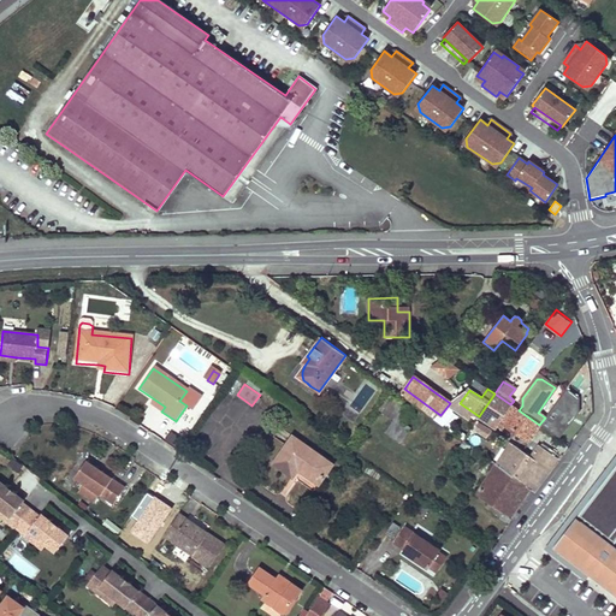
[(545,418),(539,425),(560,438),(580,410),(580,398),(567,390),(545,418)]
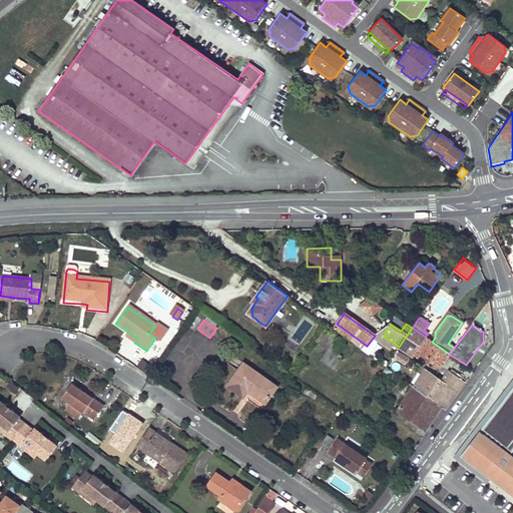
[(425,337),(412,328),(399,347),(410,354),(412,352),(418,358),(421,355),(440,368),(449,354),(432,342),(425,337)]
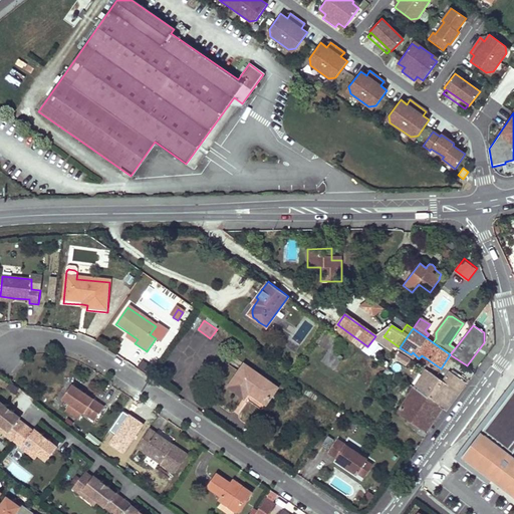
[(334,355),(343,342),(324,329),(315,341),(327,350),(320,360),(334,369),(341,360),(334,355)]
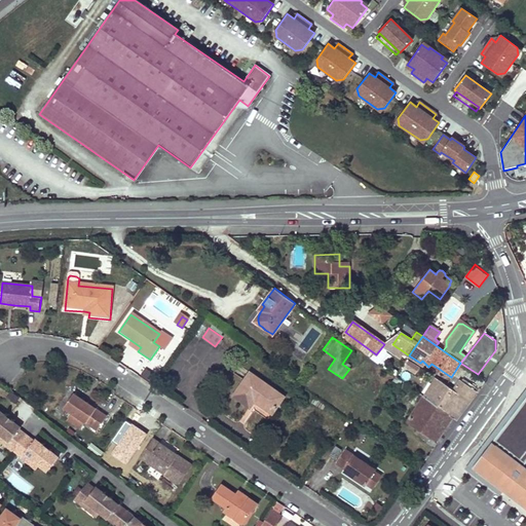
[(141,347),(130,340),(127,345),(138,351),(141,347)]
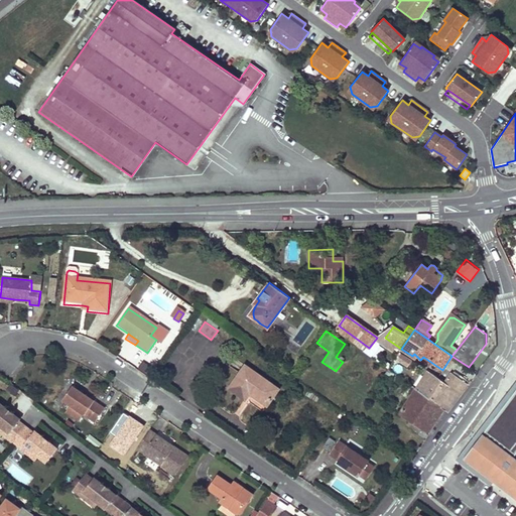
[(399,354),(397,362),(409,365),(411,357),(399,354)]
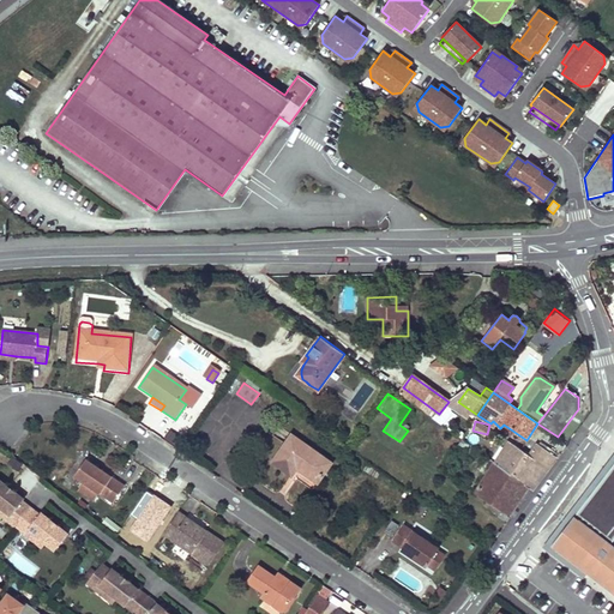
[(331,463),(292,434),(272,463),(290,475),(296,468),(317,482),(331,463)]
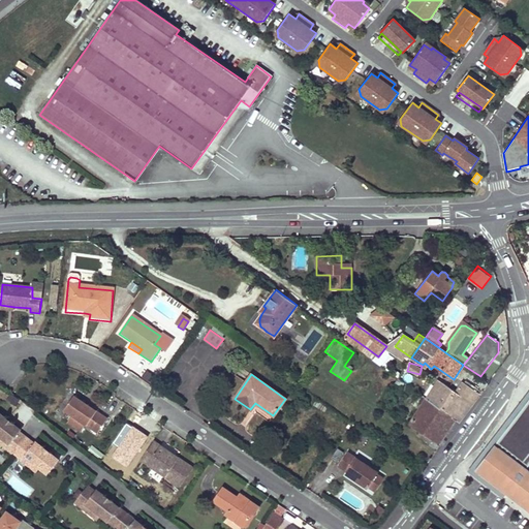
[(438,380),(426,398),(457,421),(458,423),(479,395),(476,392),(477,390),(471,384),(470,386),(462,382),(455,393),(448,387),(438,380)]
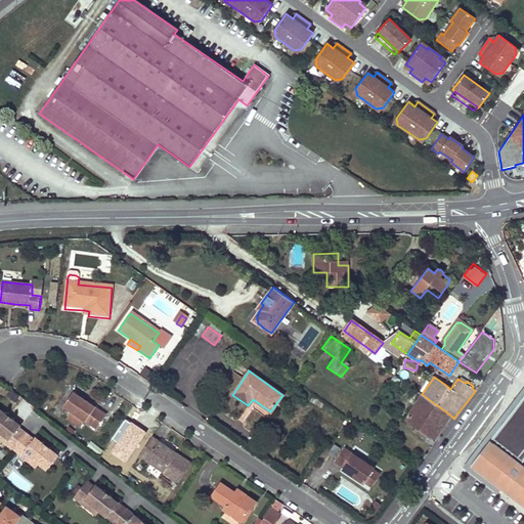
[(107,415),(74,392),(64,406),(98,428),(107,415)]
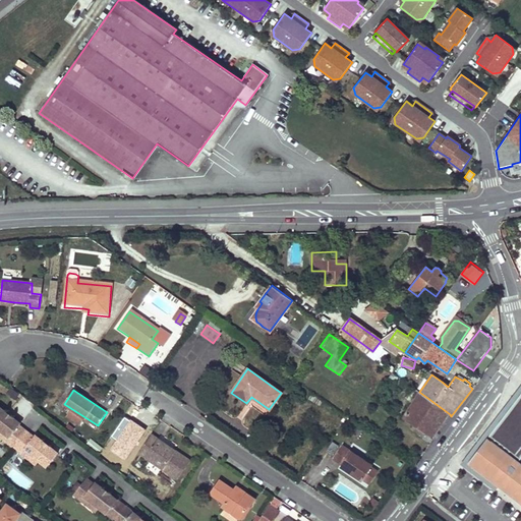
[(450,414),(419,392),(403,418),(425,435),(432,440),(450,414)]
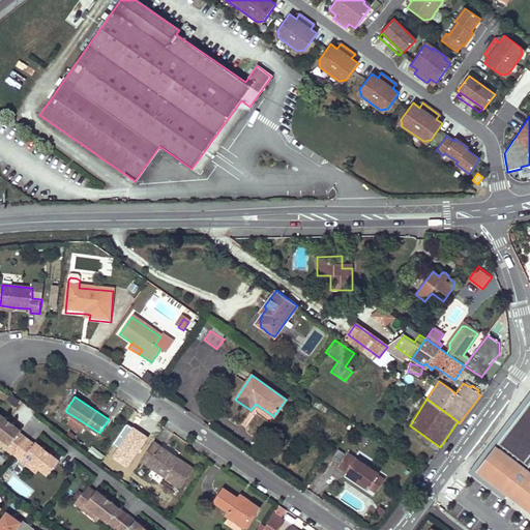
[(529,399),(513,421),(519,425),(511,434),(506,430),(478,466),(503,486),(500,491),(529,513),(529,473),(526,470),(529,464),(529,399)]
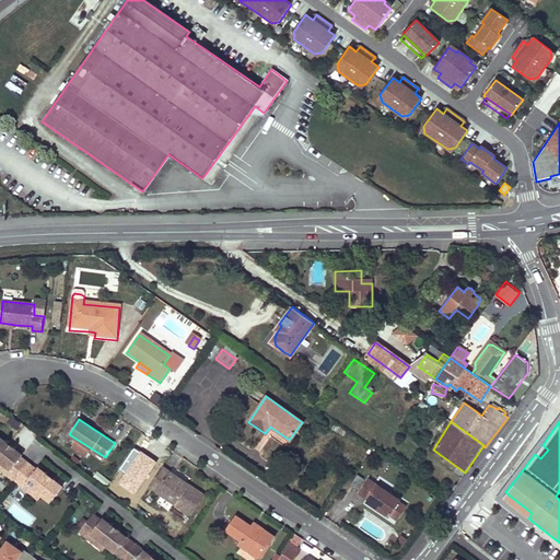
[(9,444),(0,436),(0,462),(11,470),(8,475),(24,487),(27,482),(43,496),(51,502),(63,487),(53,478),(51,480),(47,478),(49,476),(38,467),(37,469),(21,457),(23,455),(12,447),(11,448),(7,446),(9,444)]
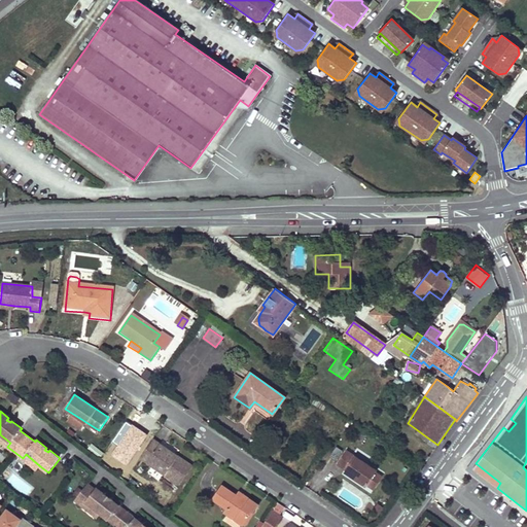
[(511,419),(503,427),(508,431),(516,423),(511,419)]
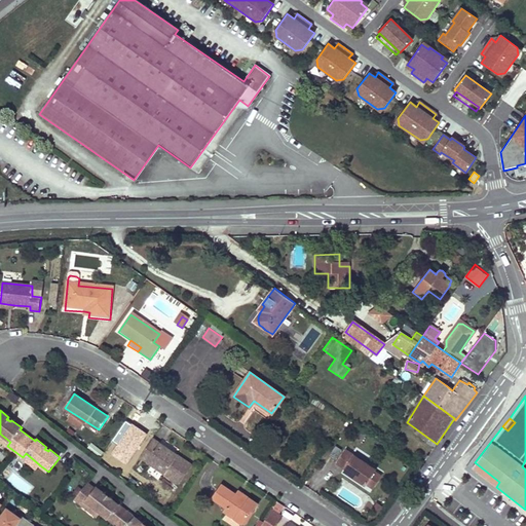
[(358,431),(353,437),(361,441),(364,436),(358,431)]
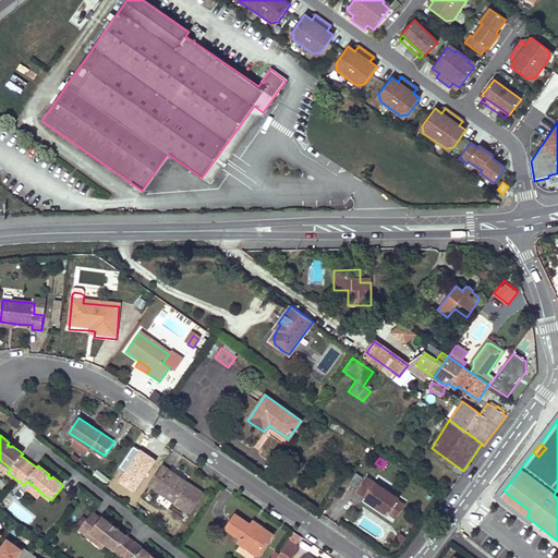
[(0,466),(8,473),(11,469),(0,460),(0,466)]
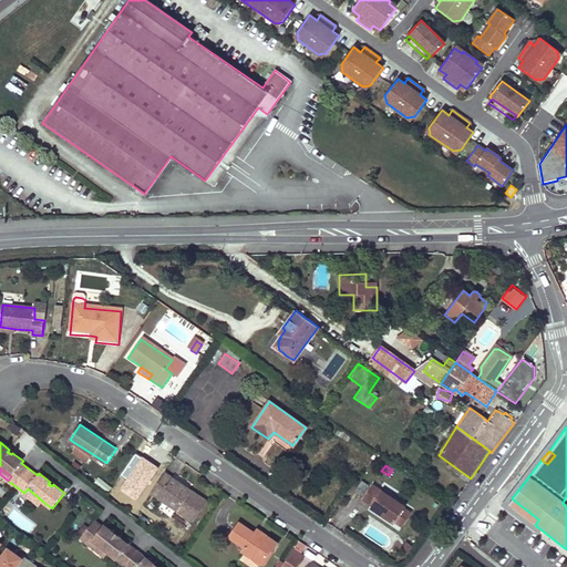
[(460,477),(467,482),(471,478),(463,473),(460,477)]
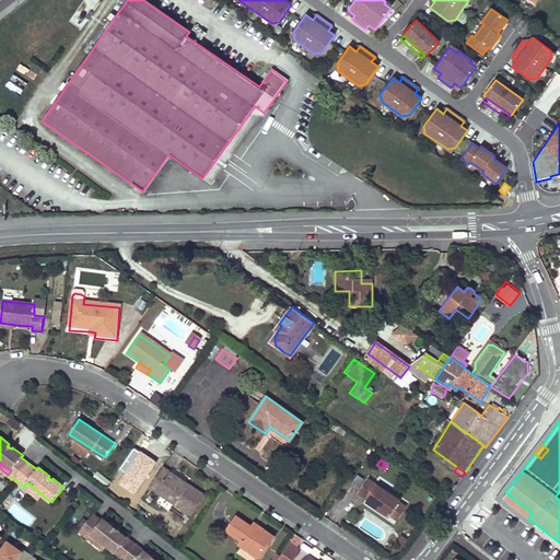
[(164,468),(151,487),(191,515),(205,496),(175,476),(173,479),(168,476),(171,473),(164,468)]
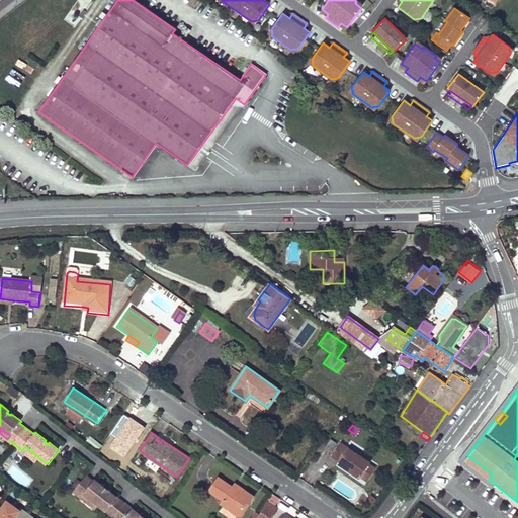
[(339,442),(330,456),(338,462),(337,464),(344,469),(346,466),(351,470),(349,472),(357,478),(359,476),(367,463),(368,461),(339,442)]
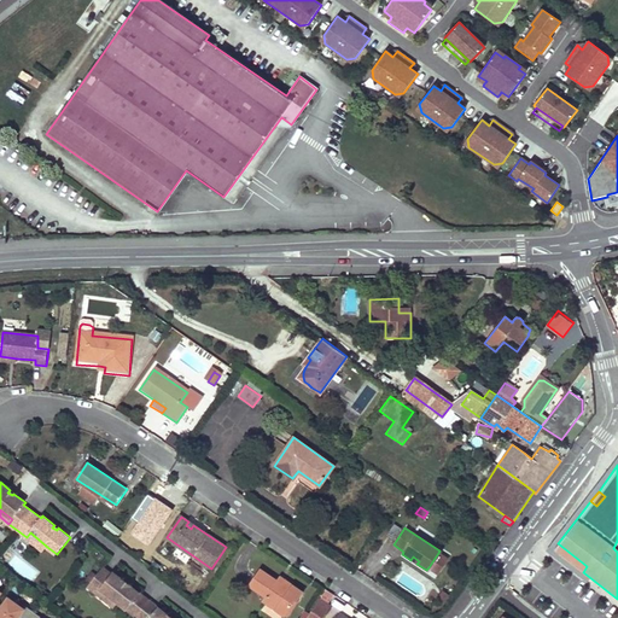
[(47,547),(30,532),(27,537),(44,552),(47,547)]
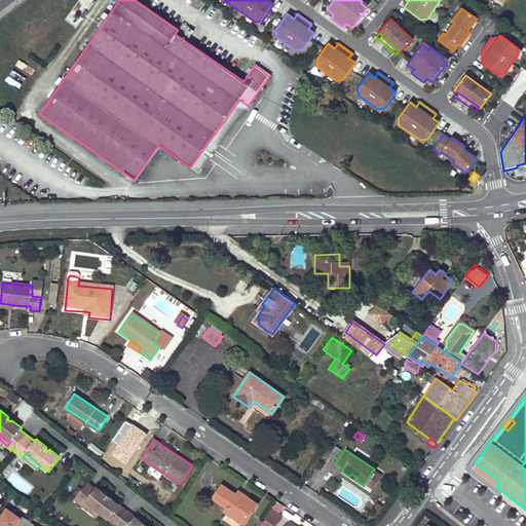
[(103,454),(100,459),(112,470),(116,463),(103,454)]
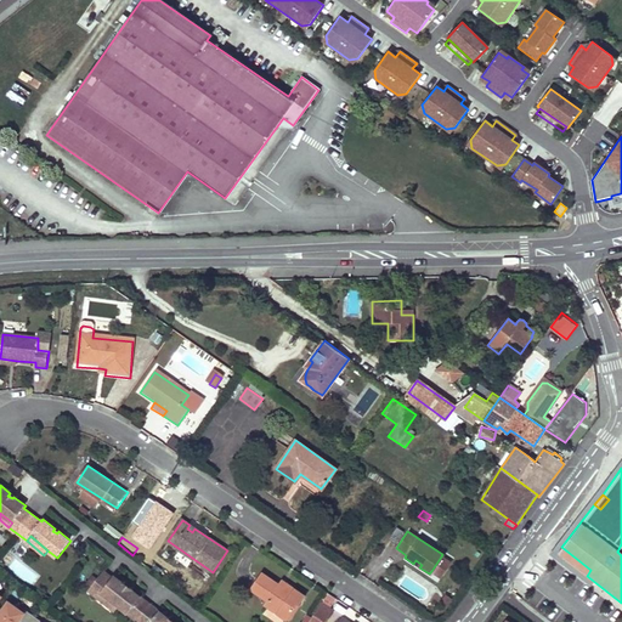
[(591,570),(561,547),(558,553),(587,576),(591,570)]
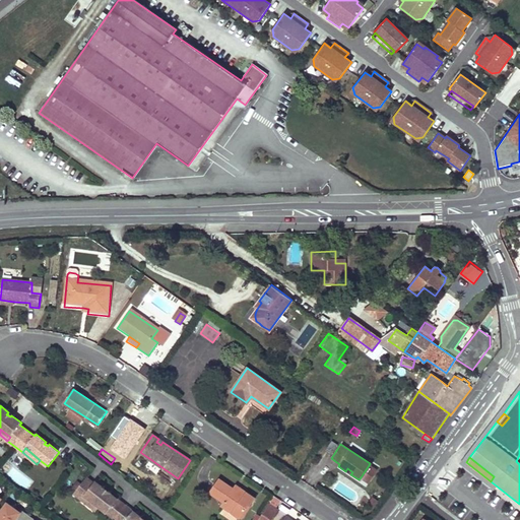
[(367,481),(374,469),(369,465),(361,477),(367,481)]
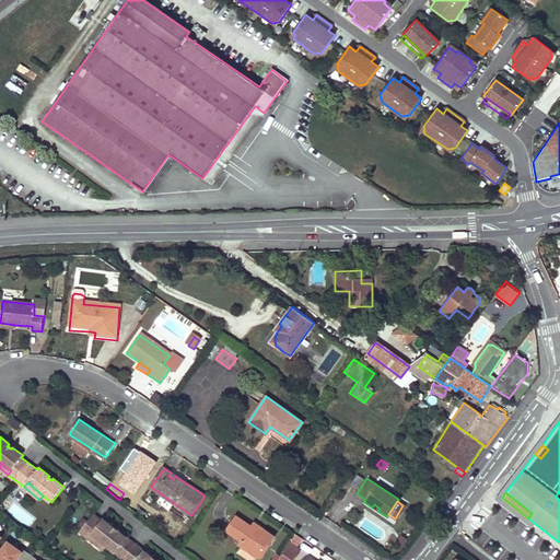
[(271,543),(277,534),(259,523),(256,527),(252,524),(236,514),(226,529),(242,539),(240,543),(260,556),(269,540),(271,543)]
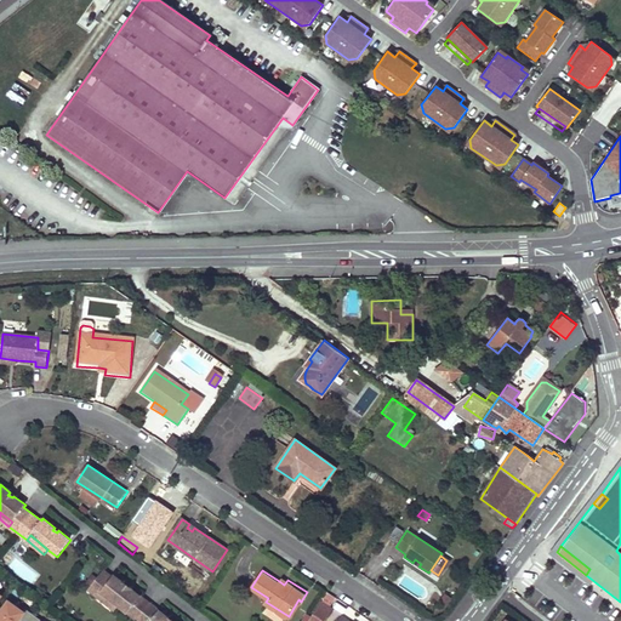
[(119,607),(129,614),(142,597),(130,588),(129,590),(124,587),(126,585),(114,576),(113,577),(104,571),(89,591),(98,598),(102,593),(119,607)]
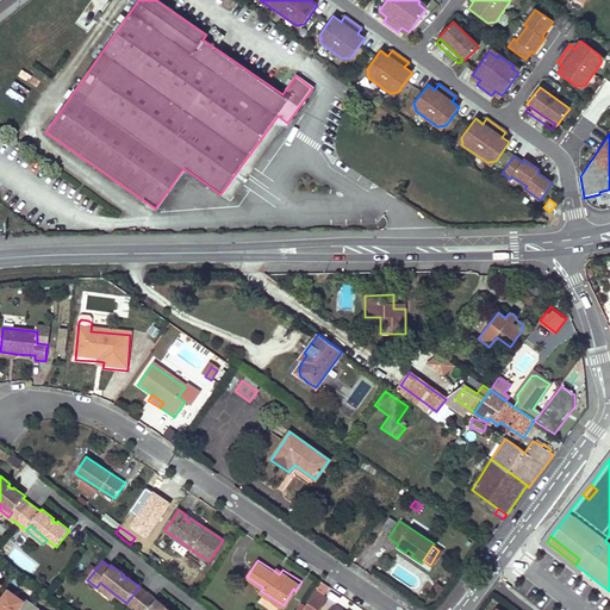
[(436,582),(430,590),(436,595),(442,585),(436,582)]
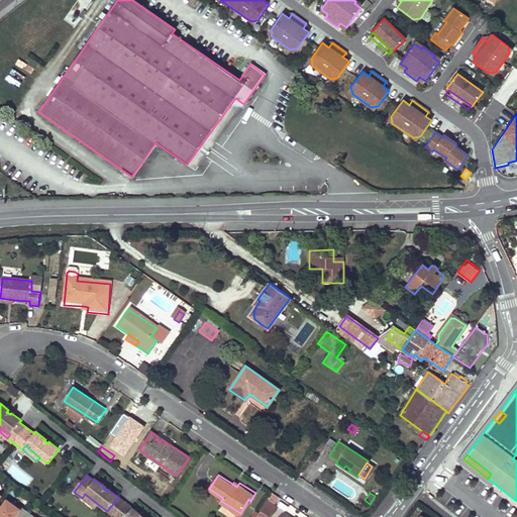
[(85,494),(82,498),(96,509),(99,505),(85,494)]
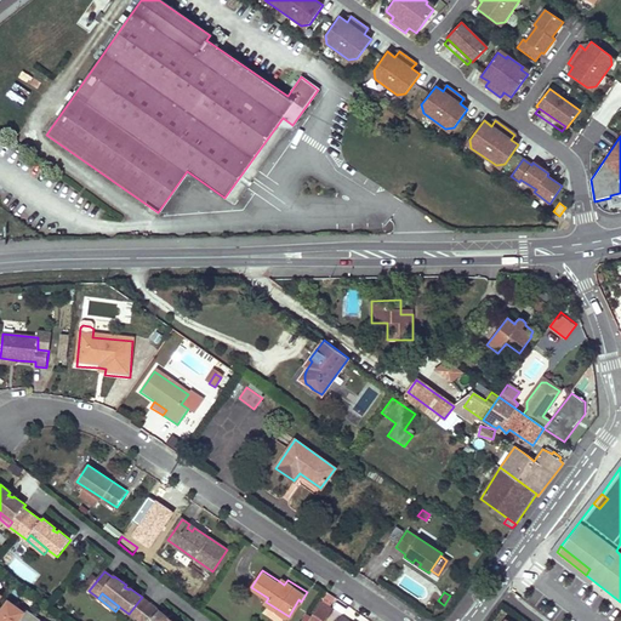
[(129,614),(137,620),(151,604),(142,597),(129,614)]
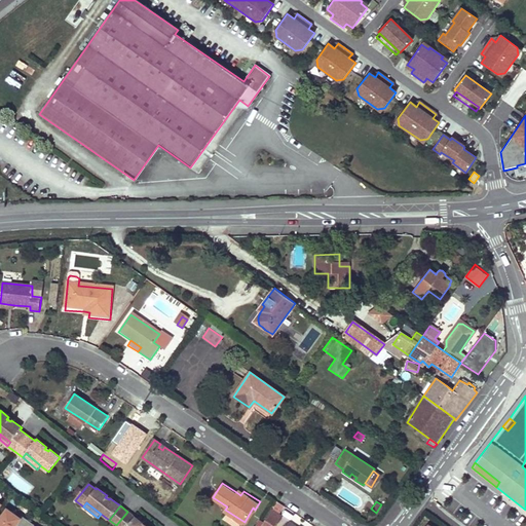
[(247,523),(255,510),(253,508),(245,522),(247,523)]
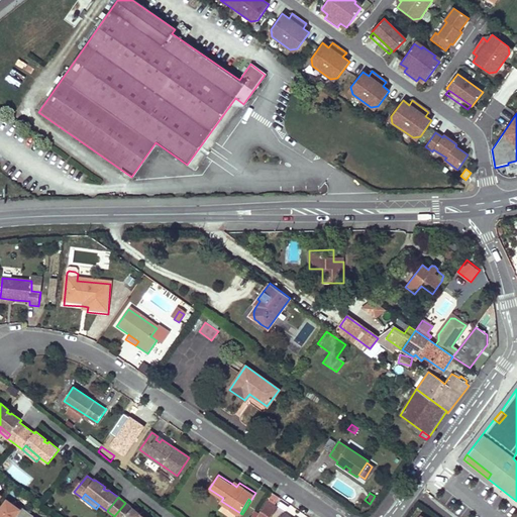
[(24,516),(28,513),(21,508),(19,510),(6,501),(0,509),(0,516),(24,516)]
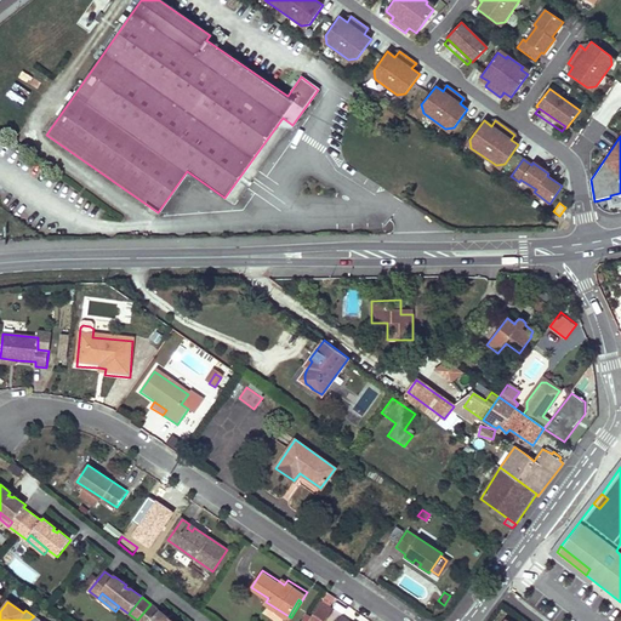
[(320,602),(308,620),(309,620),(324,620),(331,610),(320,602)]
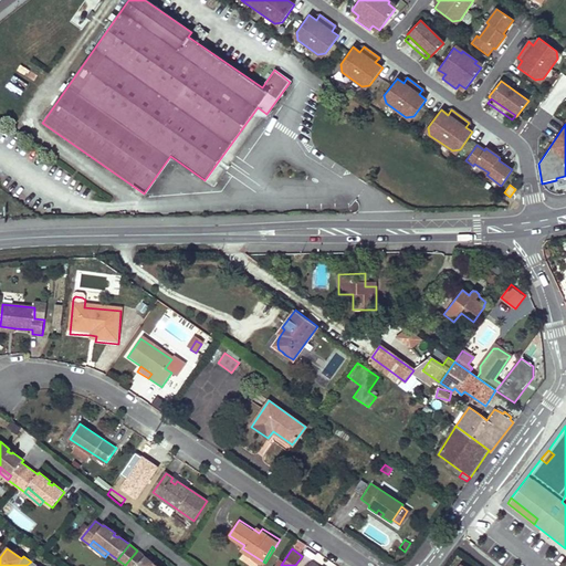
[(125,565),(137,565),(145,557),(137,551),(125,565)]
